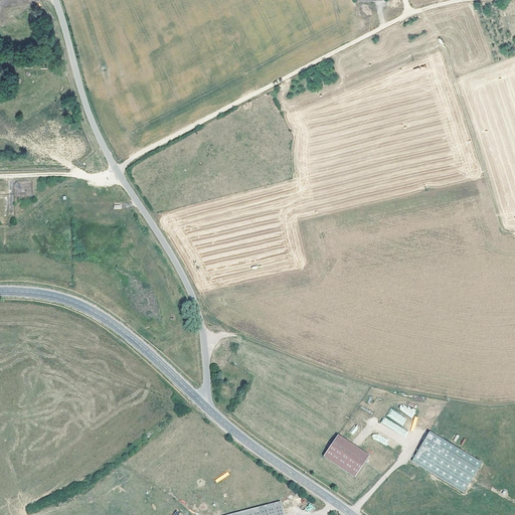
[(234,349),(228,348),(226,348),(223,348),(219,355),(222,356),(227,360),(234,349)]
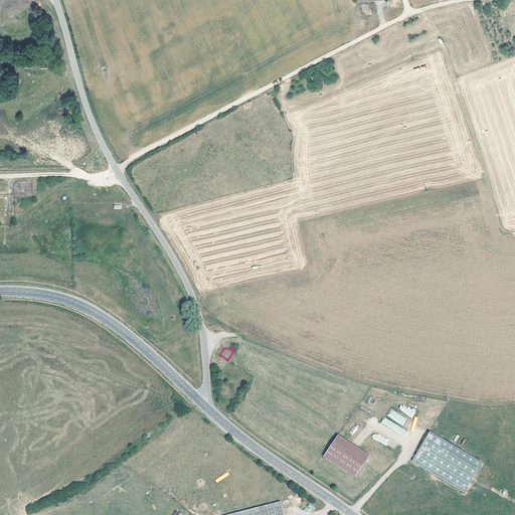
[(413,432),(418,417),(414,416),(410,431),(413,432)]
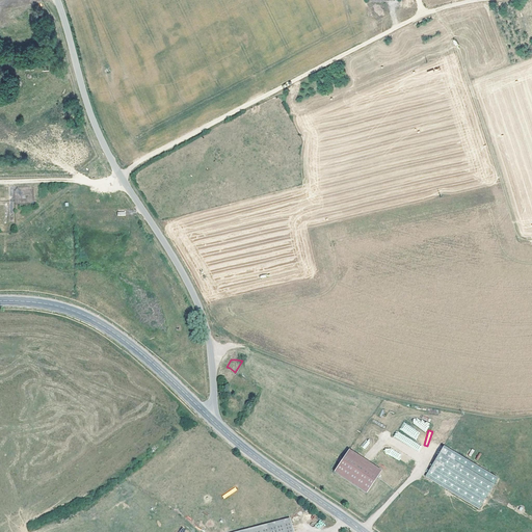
[(444,446),(425,476),(479,508),(497,478),(444,446)]
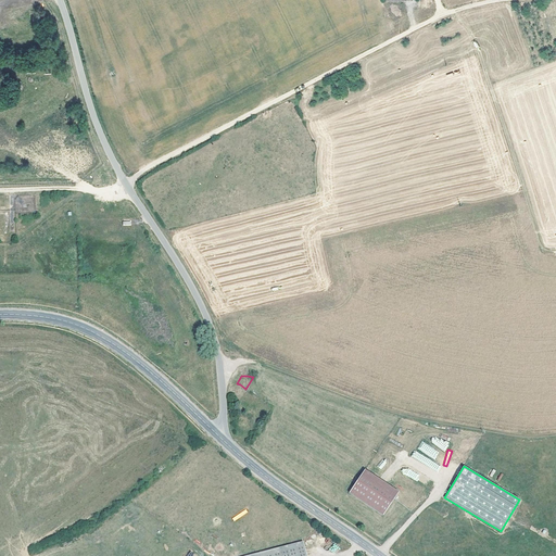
[(399,493),(364,470),(349,493),(383,516),(399,493)]
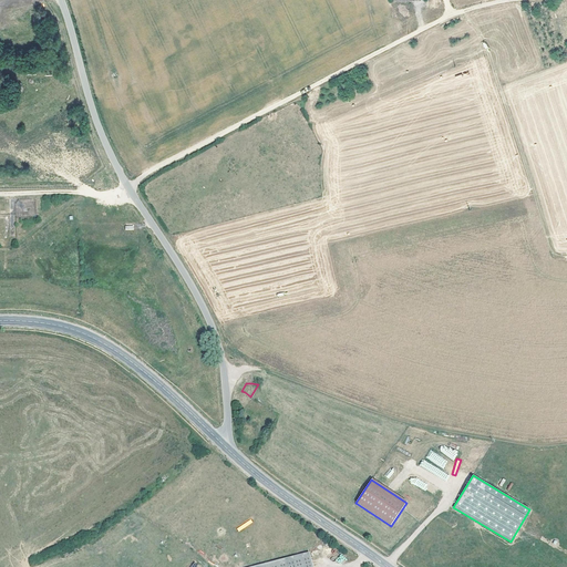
[(239,532),(253,522),(250,518),(237,528),(239,532)]
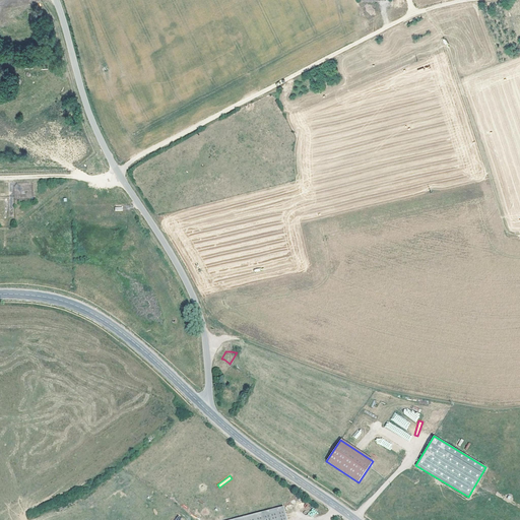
[(283,519),(281,507),(229,519),(283,519)]
